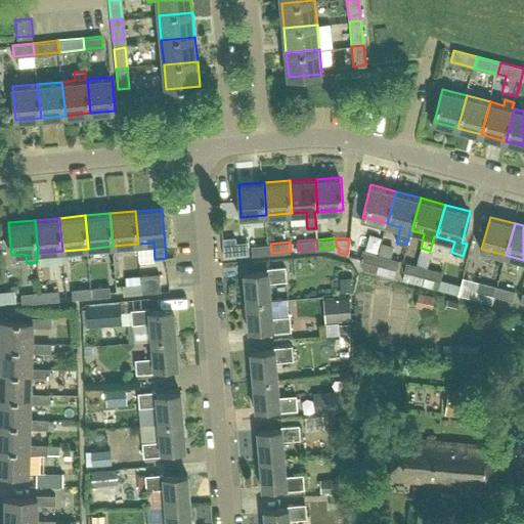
[(253,255),(271,253),(270,244),(252,245),(253,255)]
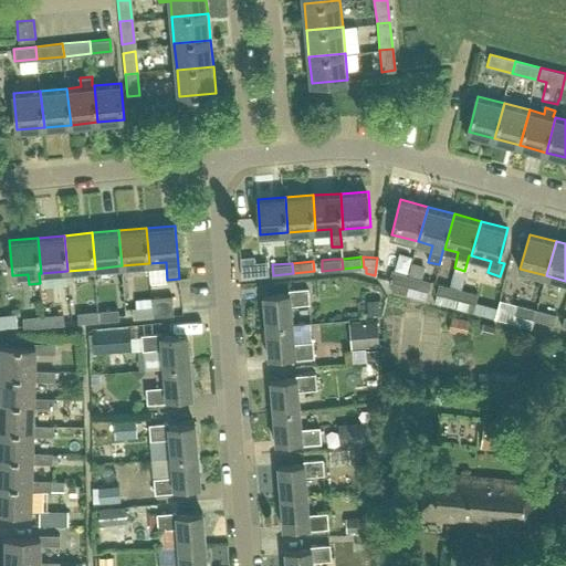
[(390,280),(410,285),(412,275),(392,270),(390,280)]
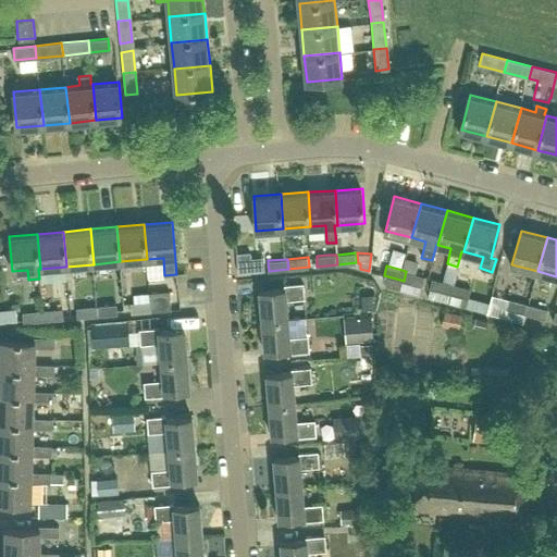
[(406,271),(404,281),(422,285),(425,275),(406,271)]
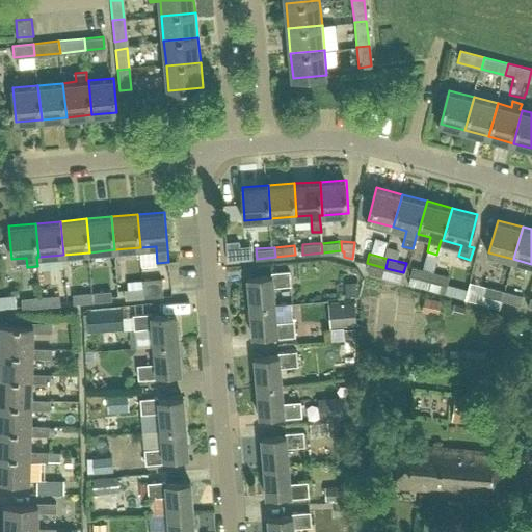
[(430,280),(432,270),(414,266),(411,275),(430,280)]
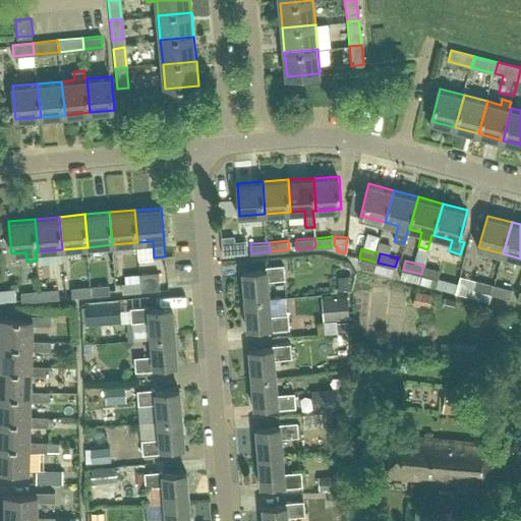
[(245,299),(270,297),(268,280),(285,279),(283,265),(267,266),(267,269),(242,271),(245,299)]
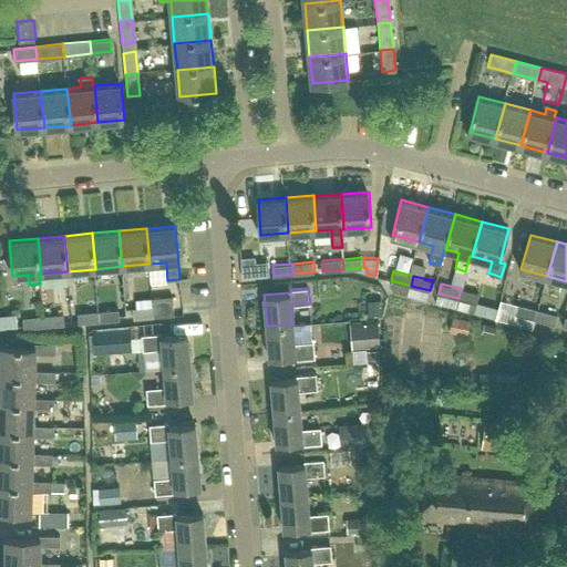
[(481,294),(461,288),(459,298),(477,303),(481,294)]
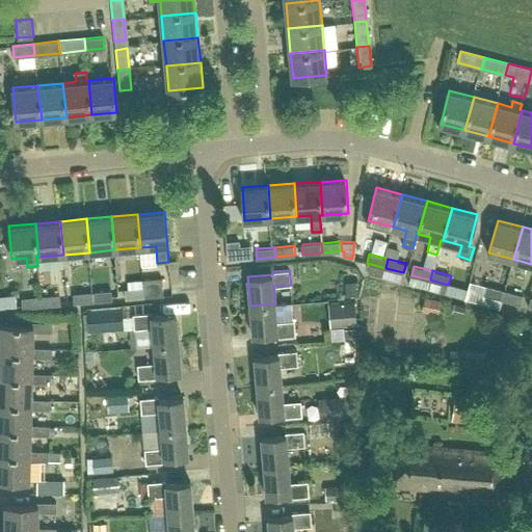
[(162,278),(142,281),(144,297),(164,295),(162,278)]
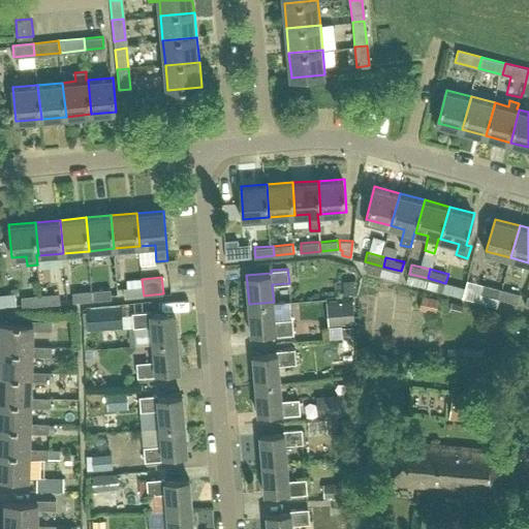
[(144,296),(142,279),(141,279),(141,286),(125,287),(125,298),(144,296)]
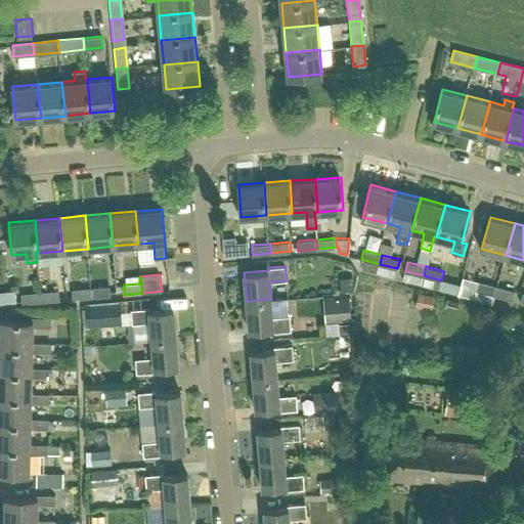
[(477,290),(494,295),(497,286),(479,280),(477,290)]
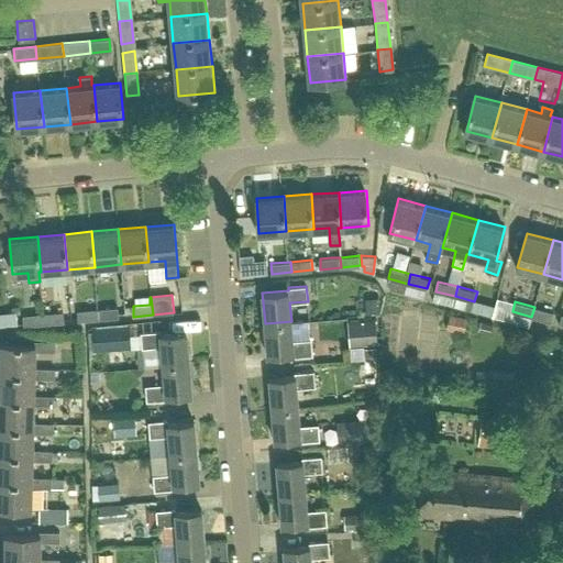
[(534,307),(531,317),(551,322),(553,312),(534,307)]
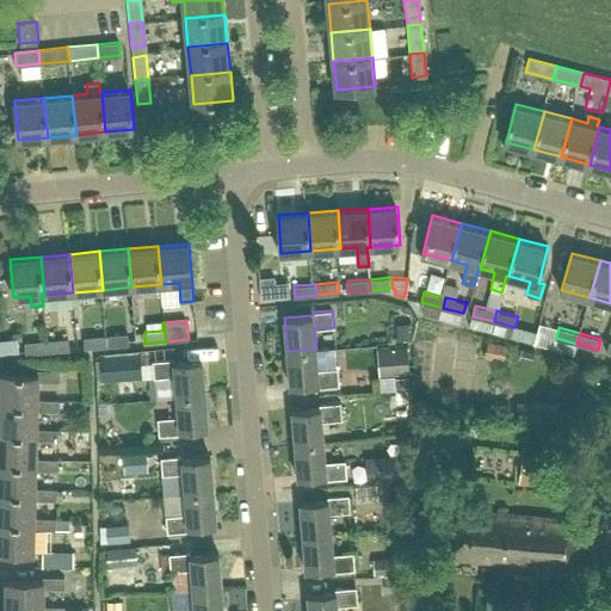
[(128,334),(106,335),(107,347),(129,345),(128,334)]
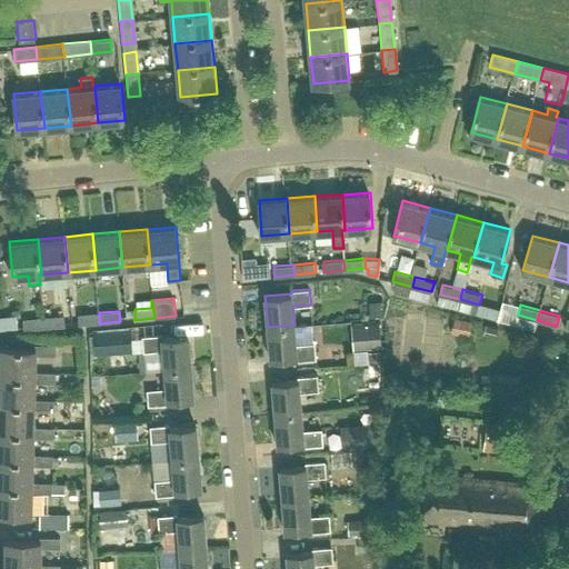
[(80,325),(100,323),(99,312),(79,315),(80,325)]
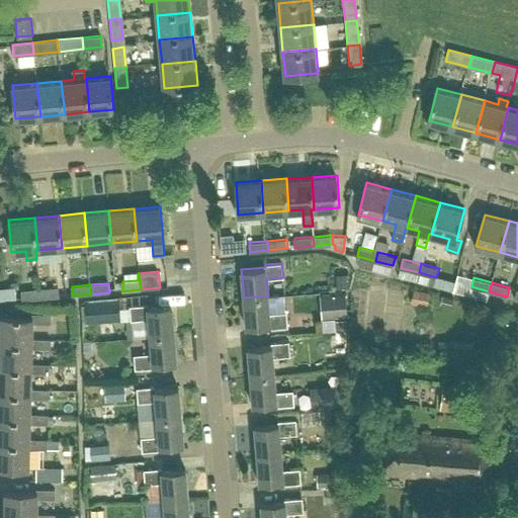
[(0,298),(17,297),(16,286),(0,287),(0,298)]
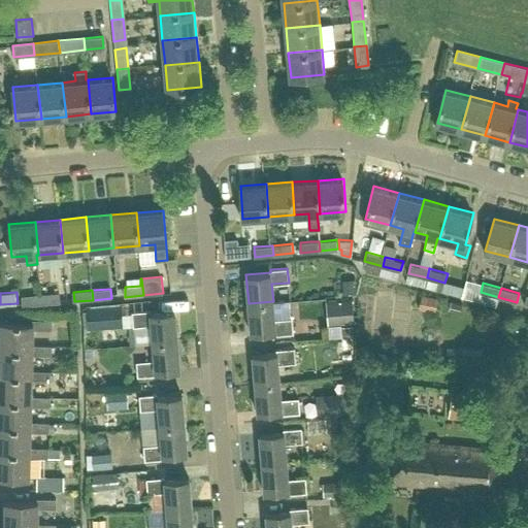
[(41,295),(41,304),(61,302),(60,293),(41,295)]
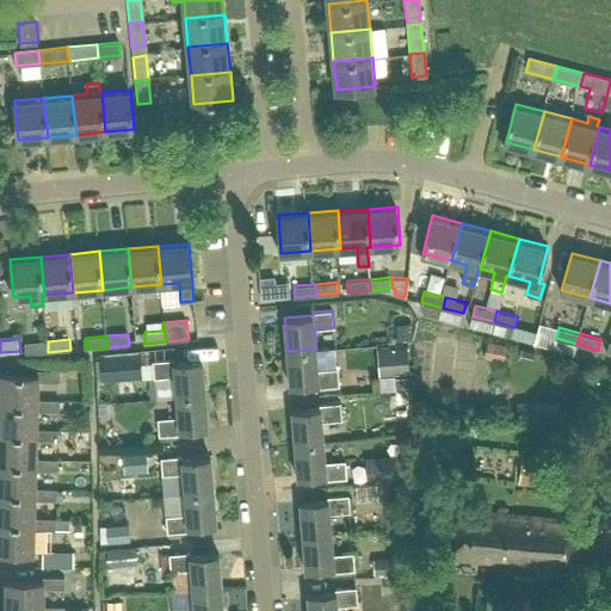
[(26,355),(48,352),(48,341),(25,343),(26,355)]
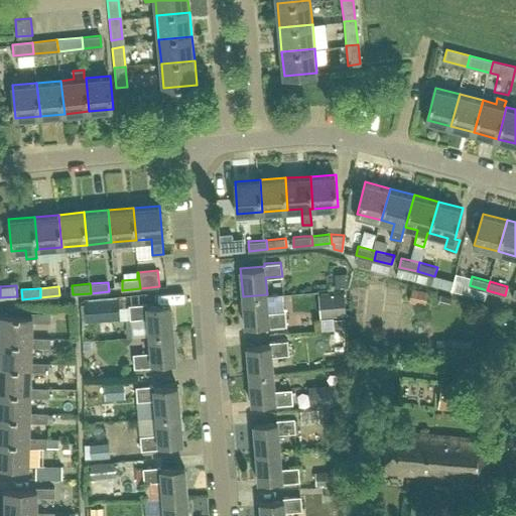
[(414,292),(414,306),(430,306),(430,292),(414,292)]
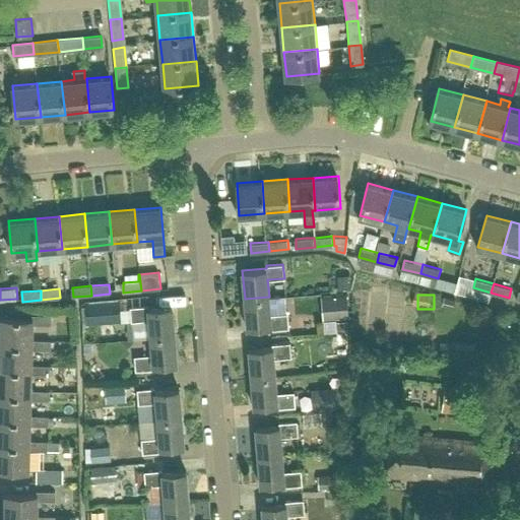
[(270,315),(269,297),(245,299),(247,328),(270,326),(271,329),(287,328),(286,313),(270,315)]
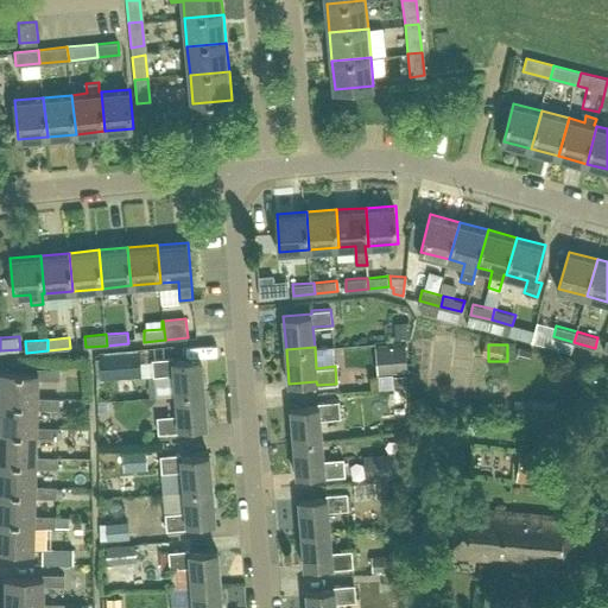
[(141,377),(139,352),(100,354),(101,379),(141,377)]
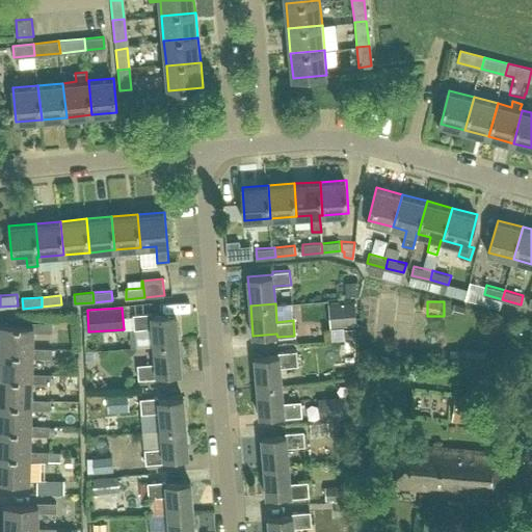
[(154,345),(179,343),(177,313),(152,315),(152,312),(133,314),(135,328),(153,327),(154,345)]
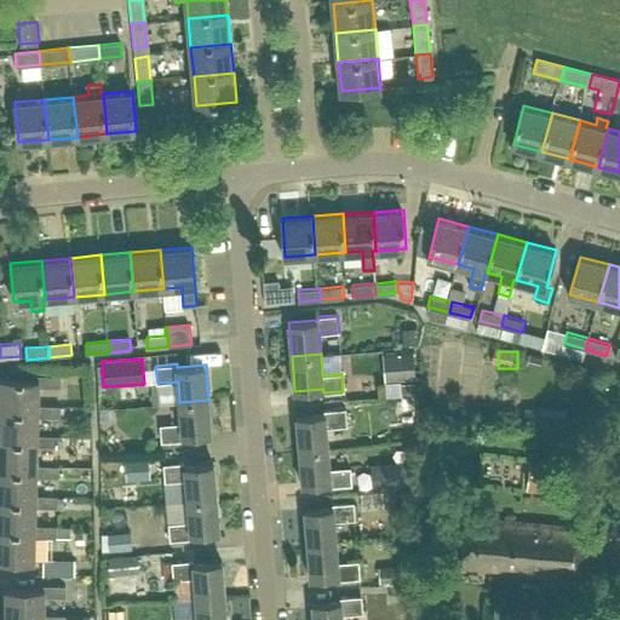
[(419,366),(389,367),(389,383),(420,382),(419,366)]
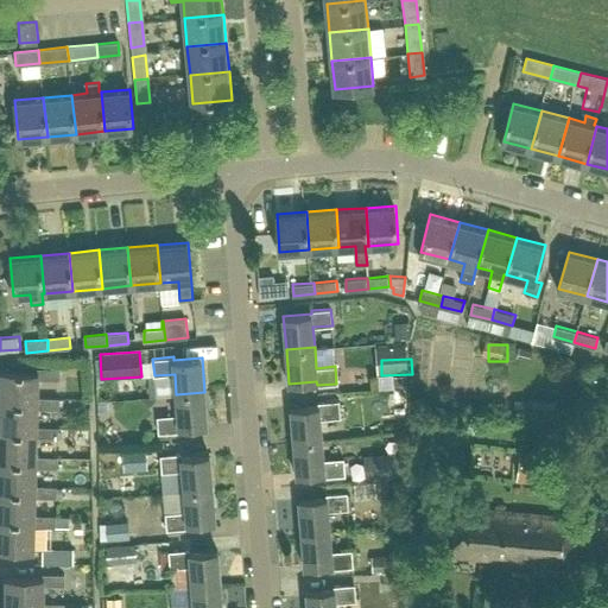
[(0,399),(37,401),(37,398),(37,378),(58,379),(59,368),(37,368),(37,371),(0,371),(0,387),(0,399)]
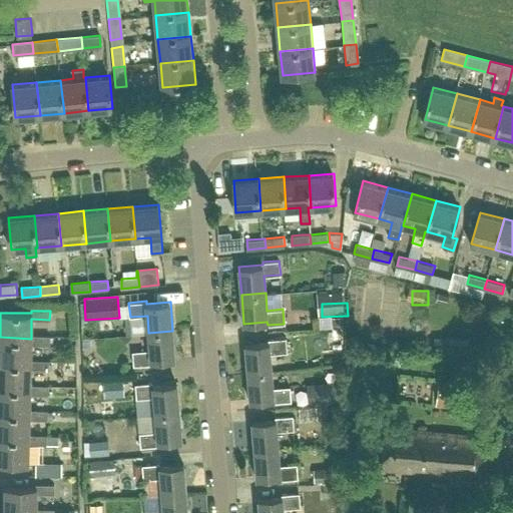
[(174,360),(172,331),(148,333),(150,350),(133,352),(134,366),(151,364),(151,361),(174,360)]
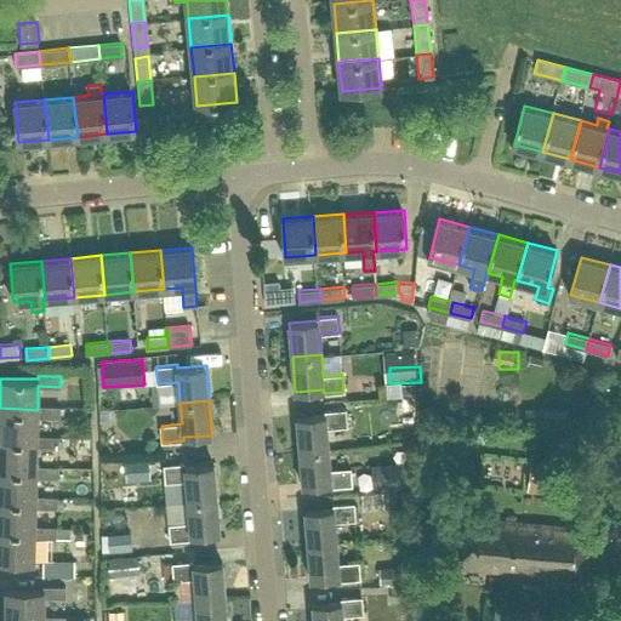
[(0,408),(0,438),(38,440),(38,436),(38,417),(60,419),(60,406),(38,406),(38,410),(0,408)]
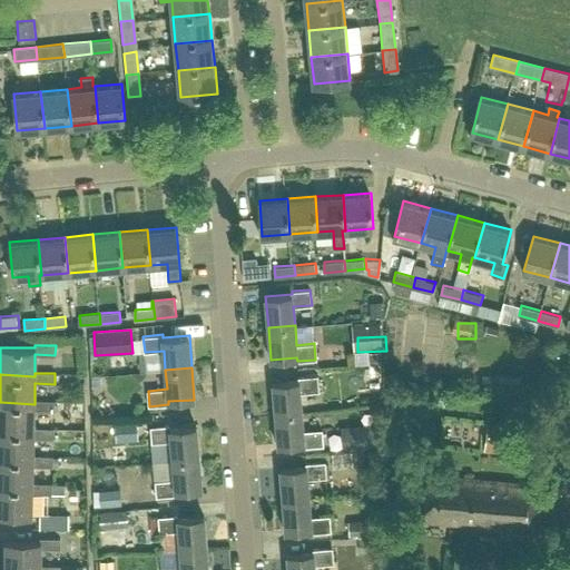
[(147,374),(112,376),(114,400),(148,397),(147,374)]
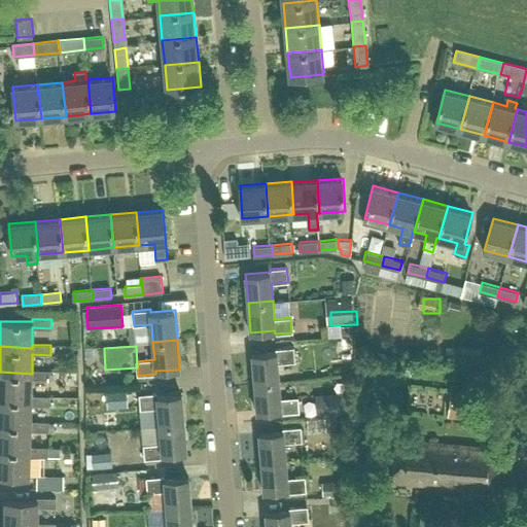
[(254,383),(278,381),(277,362),(294,361),(293,347),(276,348),(276,351),(252,353),(254,383)]
